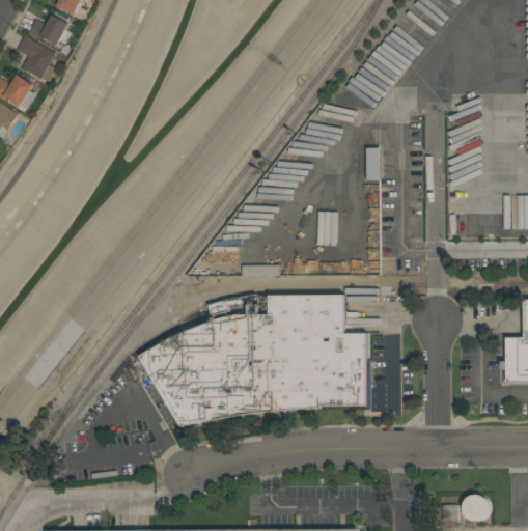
[(78,0),(73,14),(54,6),(56,0),(78,0)]
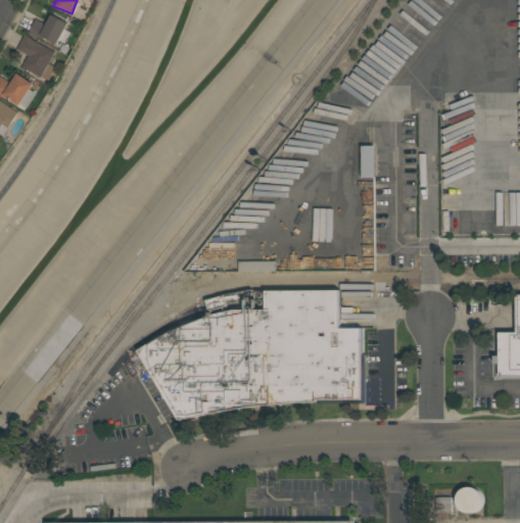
[(62,29),(68,33),(62,44),(57,41),(55,44),(42,36),(40,40),(27,32),(34,18),(43,25),(49,14),(65,24),(62,29)]
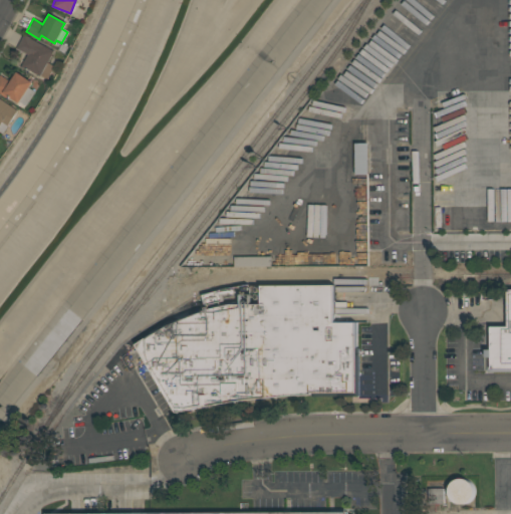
[(45,62),(53,66),(46,79),(38,75),(24,68),(24,69),(19,66),(25,54),(14,48),(22,34),(29,37),(28,38),(34,41),(35,39),(42,43),(41,45),(51,50),(45,62)]
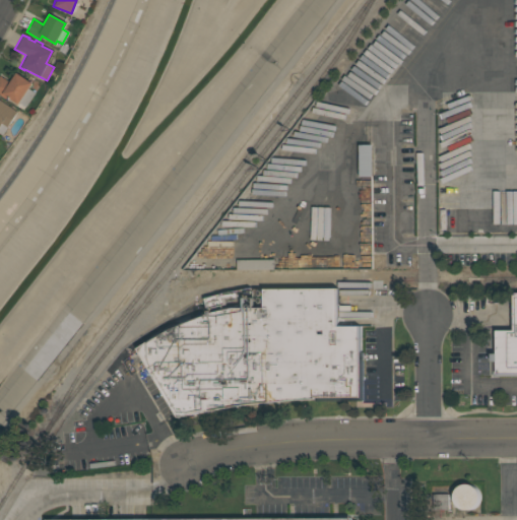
[(0,77),(6,81),(12,72),(14,74),(15,73),(30,83),(27,88),(34,93),(24,107),(18,103),(17,104),(7,98),(6,100),(4,99),(0,95),(0,77)]
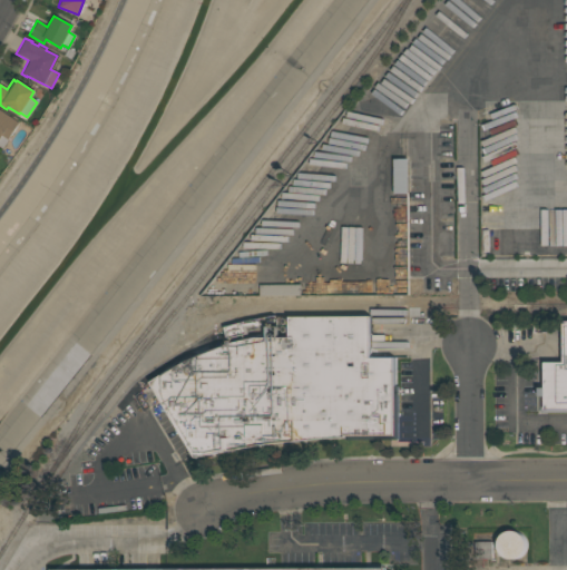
[(0,111),(17,123),(1,148),(0,147),(0,111)]
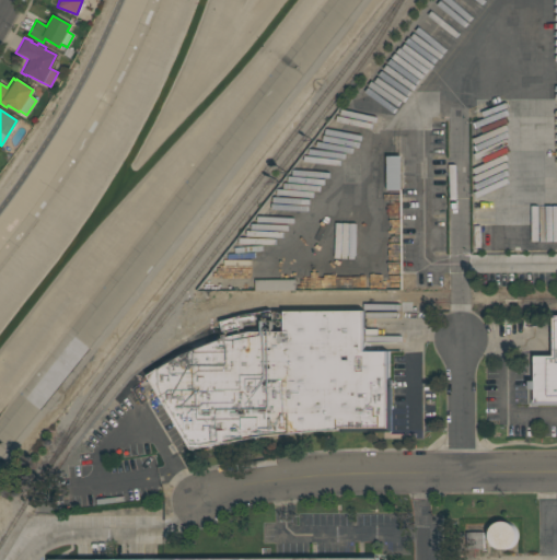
[(253,290),(253,279),(293,279),(294,290),(253,290)]
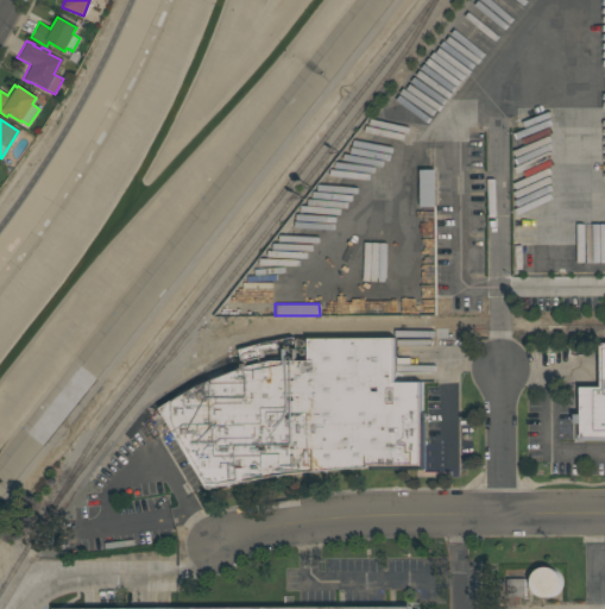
[(285,360),(285,349),(295,349),(295,360),(308,360),(308,338),(394,338),(394,382),(420,382),(420,413),(424,413),(424,470),(369,470),(369,466),(340,468),(304,471),(289,473),(237,482),(220,485),(208,488),(161,408),(190,389),(209,380),(222,375),(243,368),(251,365),(276,360),(284,360),(285,360)]
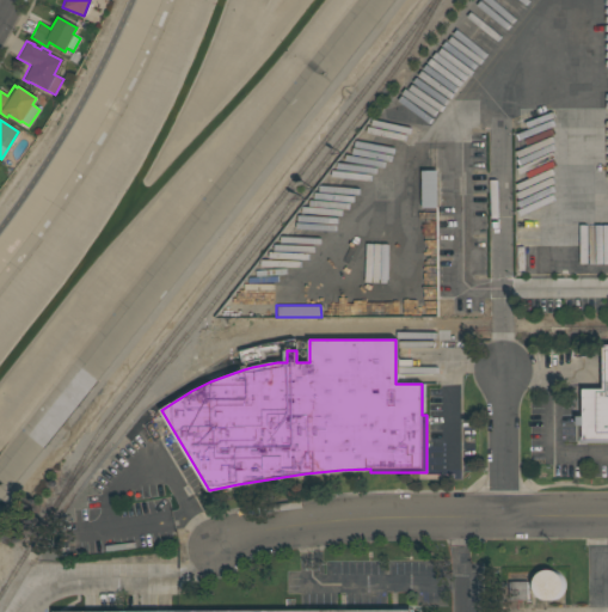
[(607,344),(607,444),(578,444),(578,410),(582,410),(582,389),(601,389),(600,347),(602,347),(602,344),(607,344)]
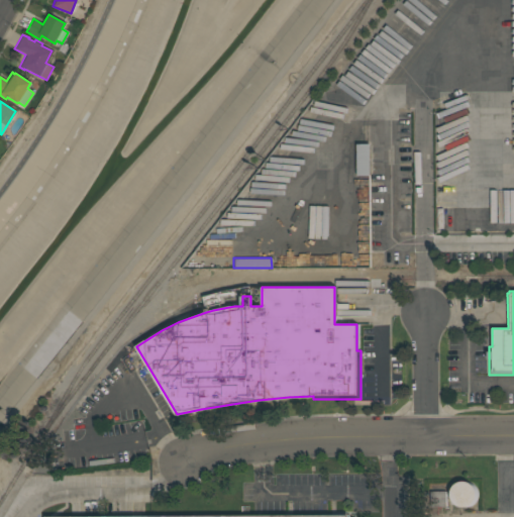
[(205,307),(202,297),(219,292),(222,302),(205,307)]
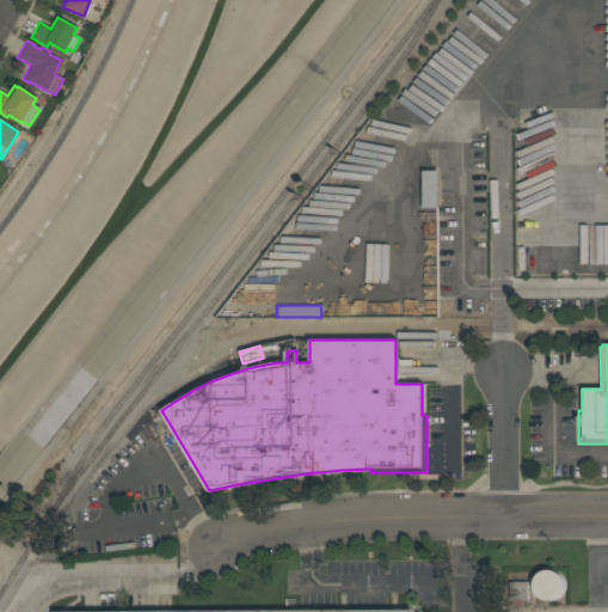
[(534,600),(562,599),(560,570),(532,571),(534,600)]
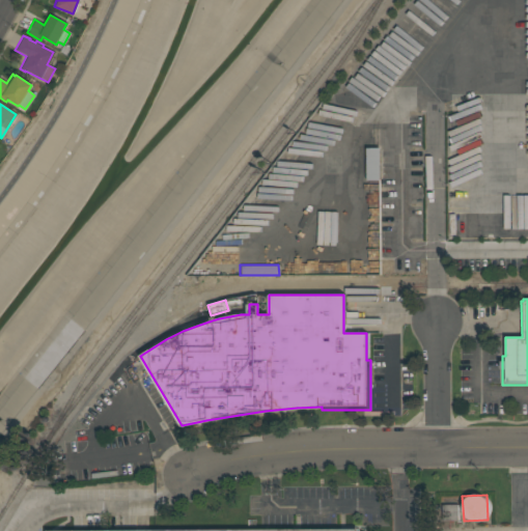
[(455,504),(440,504),(439,521),(455,521),(455,504)]
